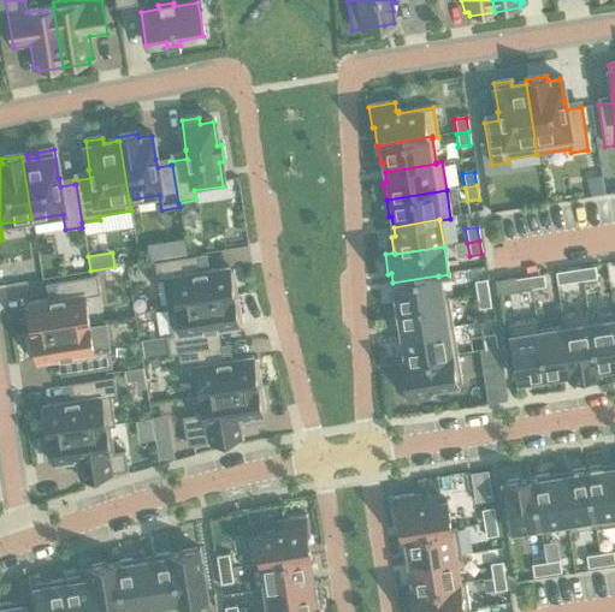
[(195,257),(154,263),(157,281),(163,280),(166,308),(177,306),(177,307),(237,297),(232,272),(229,273),(228,268),(197,273),(195,257)]
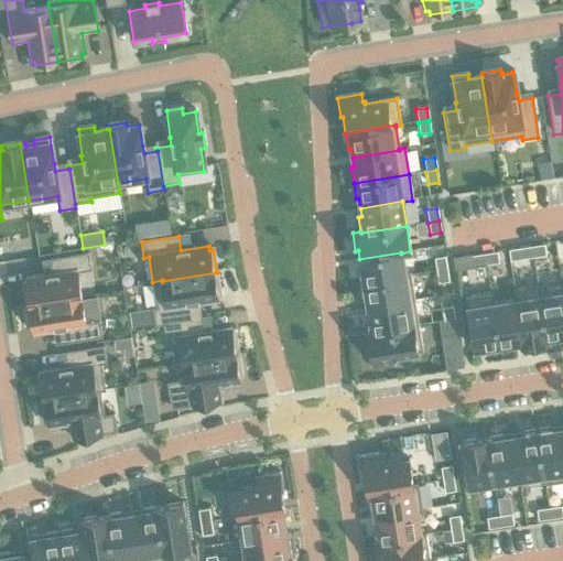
[(544,246),(531,247),(533,258),(545,257),(544,246)]
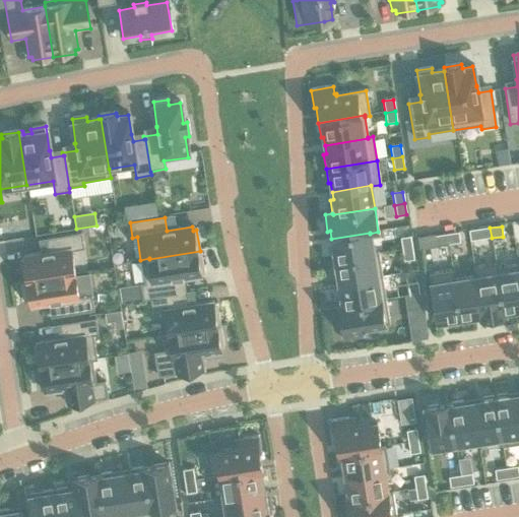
[(478,230),(468,232),(469,242),(479,240),(492,238),(490,228),(478,230)]
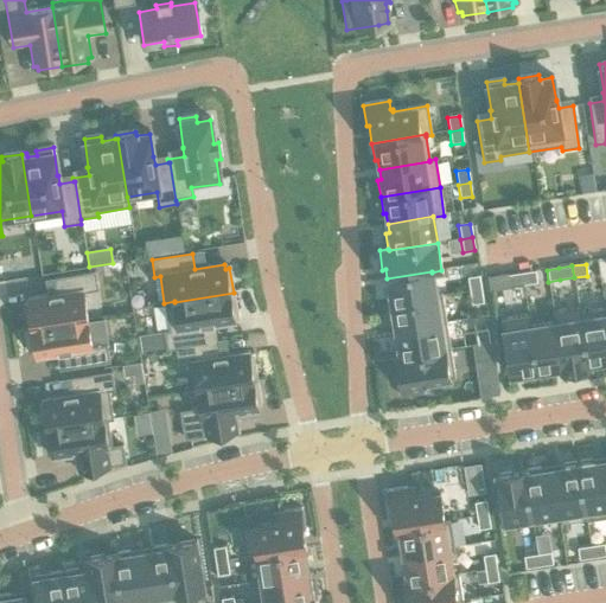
[(388,288),(386,288),(388,305),(437,297),(435,295),(432,273),(432,271),(387,278),(388,288)]
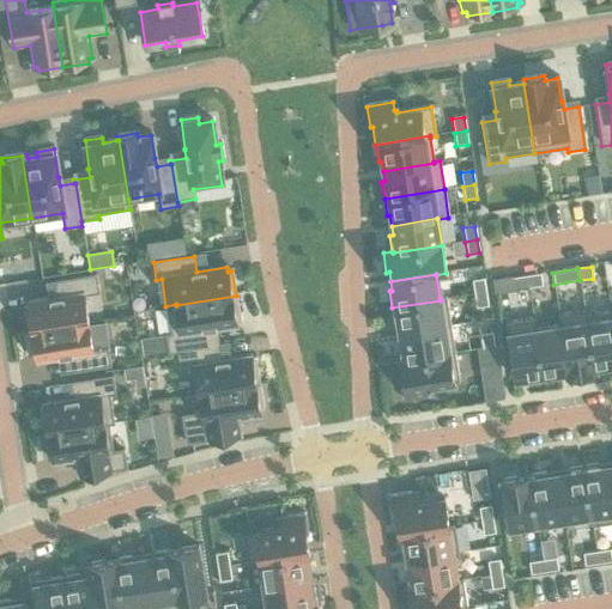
[(540,274),(526,276),(528,288),(541,286),(540,274)]
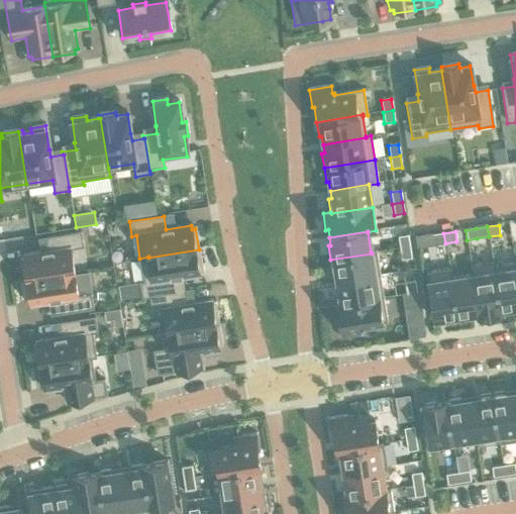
[(20,260),(23,281),(74,273),(70,249),(83,247),(81,233),(46,238),(48,251),(23,255),(23,260),(20,260)]
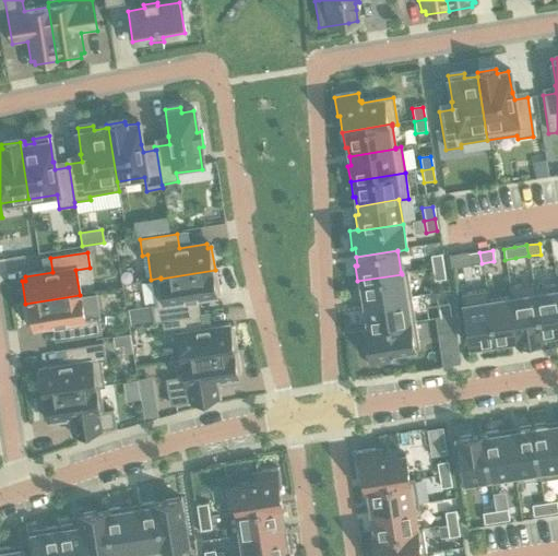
[(479,252),(467,255),(469,265),(482,263),(479,252)]
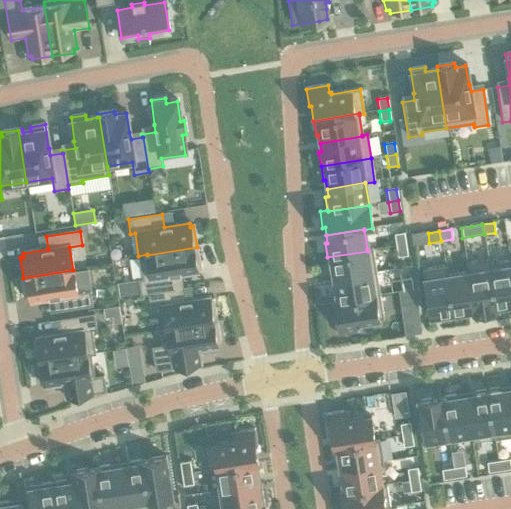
[(404,233),(394,235),(395,247),(405,245),(404,233)]
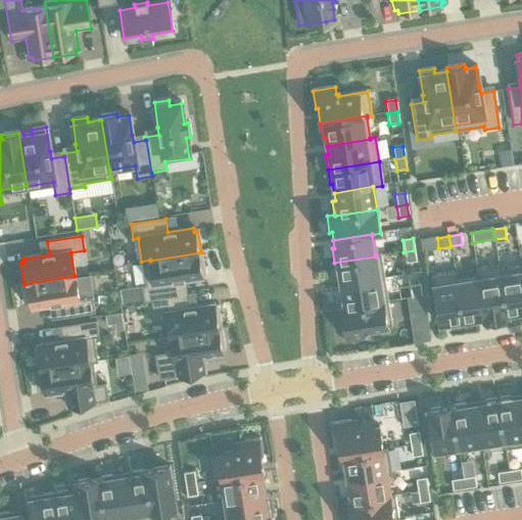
[(414,250),(404,252),(406,264),(416,262),(414,250)]
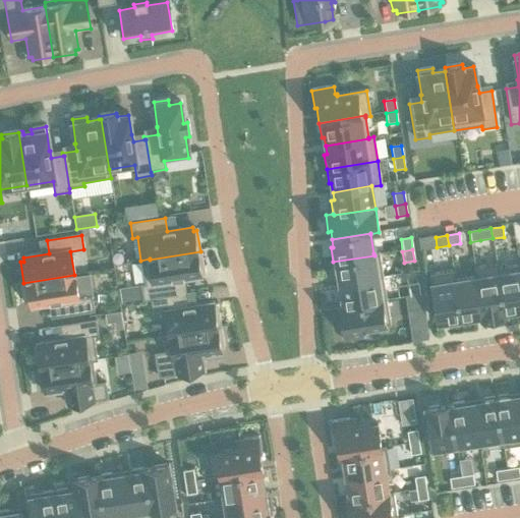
[(145,285),(140,286),(142,301),(151,300),(151,299),(177,295),(175,282),(200,278),(200,274),(204,274),(200,251),(150,260),(150,259),(140,261),(145,285)]
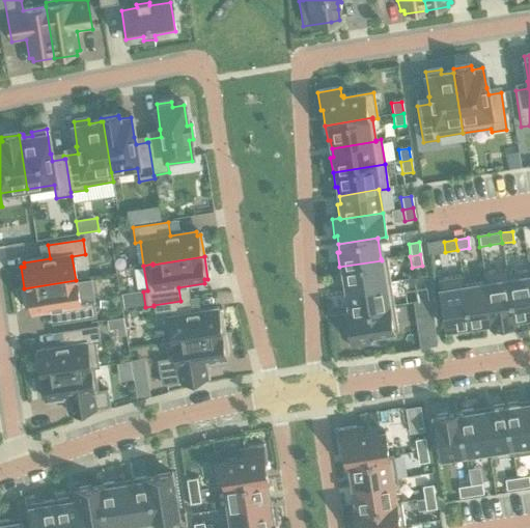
[(382,260),(339,267),(341,282),(344,281),(345,290),(390,283),(386,258),(381,258),(382,260)]
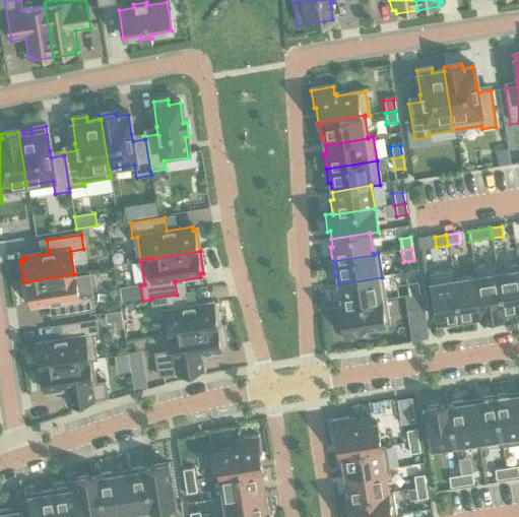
[(480,319),(504,315),(496,269),(498,269),(497,264),(472,267),(474,277),(475,277),(481,316),(479,316),(480,319)]
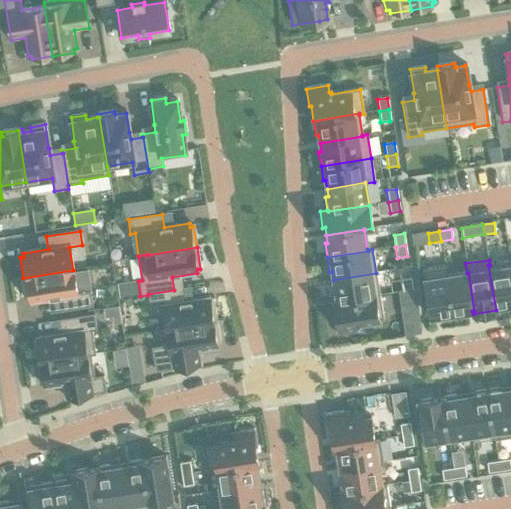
[(510,261),(490,265),(488,265),(496,310),(509,308),(508,305),(510,304),(510,269),(510,266),(510,261)]
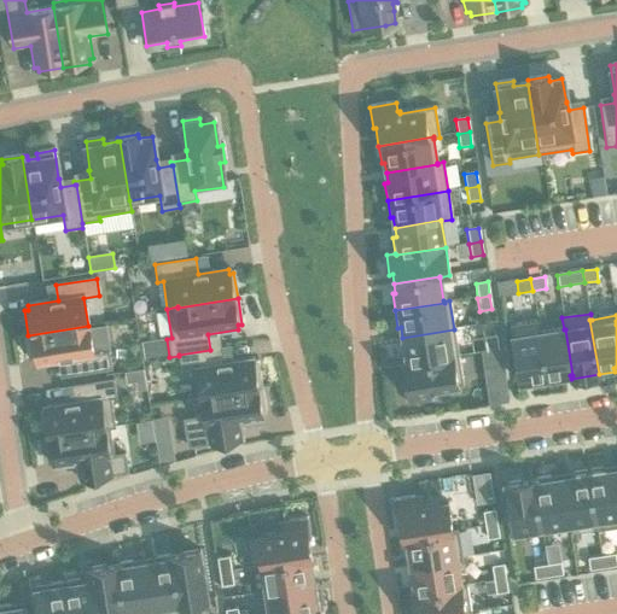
[(531,385),(547,382),(539,333),(541,333),(539,322),(510,326),(519,384),(530,381),(531,385)]
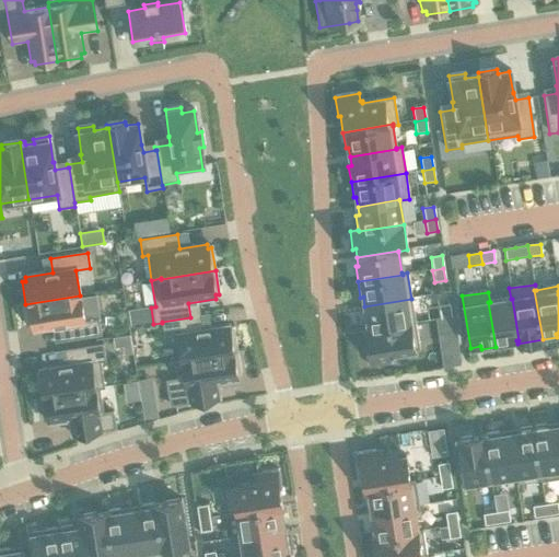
[(84,322),(80,296),(25,304),(30,328),(33,327),(34,332),(61,327),(63,341),(101,335),(99,320),(84,322)]
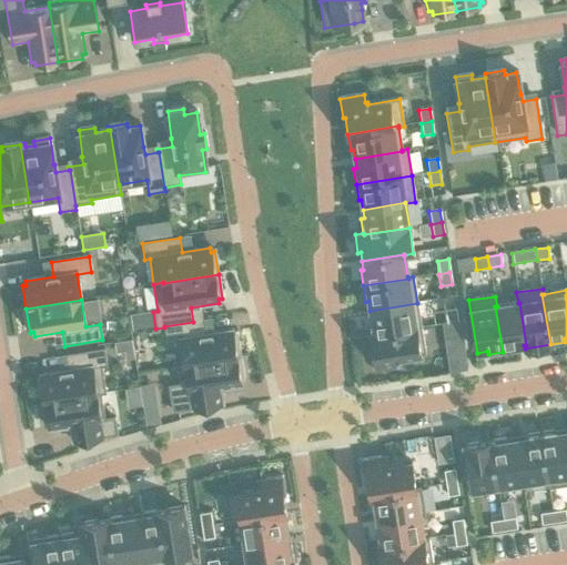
[(371,320),(368,320),(371,336),(421,329),(417,303),(370,311),(371,320)]
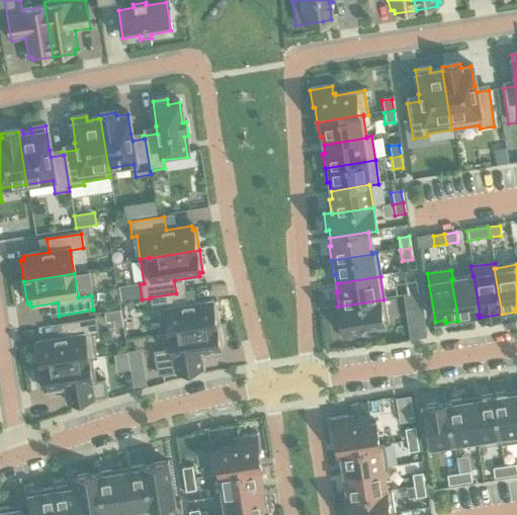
[(458,321),(471,319),(471,316),(478,315),(480,315),(474,276),(472,276),(453,279),(451,279),(458,321)]
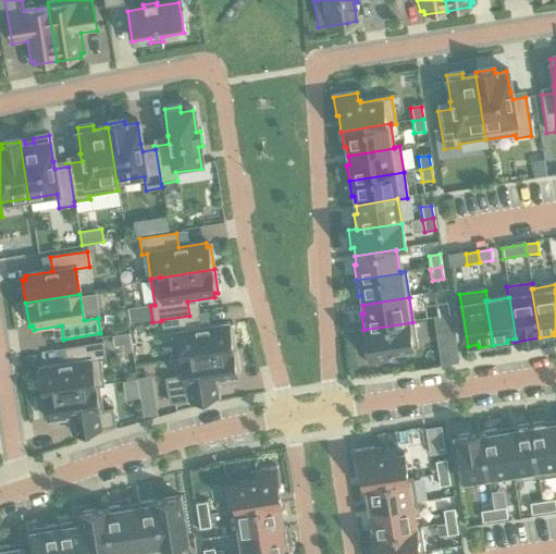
[(447,304),(436,305),(439,318),(448,316),(447,304)]
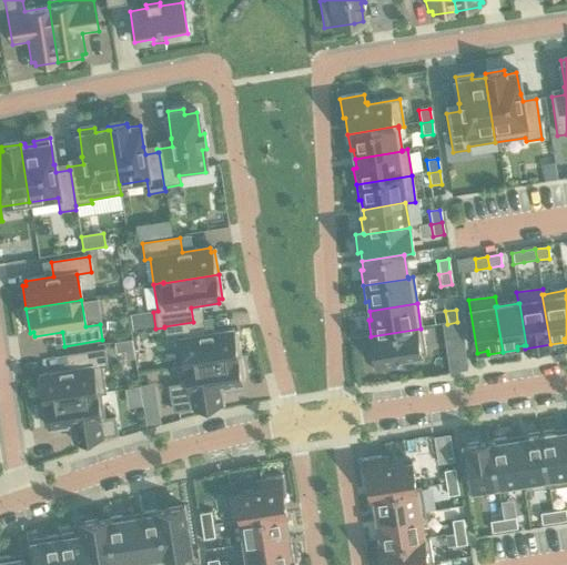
[(193,322),(164,326),(164,328),(166,343),(181,341),(184,366),(240,357),(236,334),(232,334),(232,331),(204,335),(202,321),(193,322)]
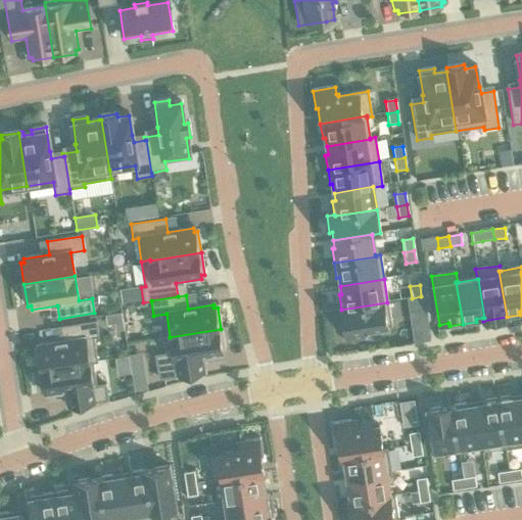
[(421,296),(412,298),(413,310),(423,309),(421,296)]
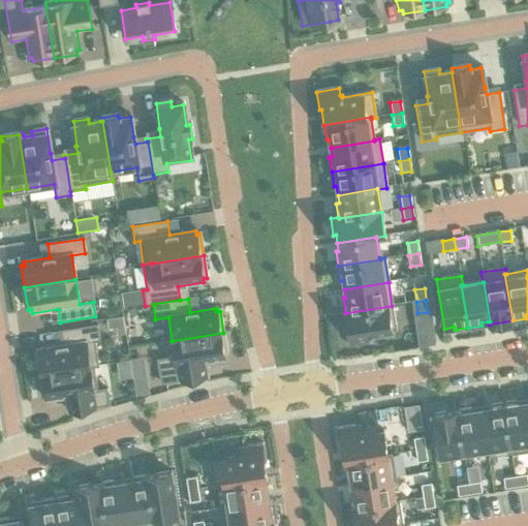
[(392,306),(345,313),(348,329),(345,329),(348,347),(371,343),(370,336),(372,335),(371,334),(396,330),(392,306)]
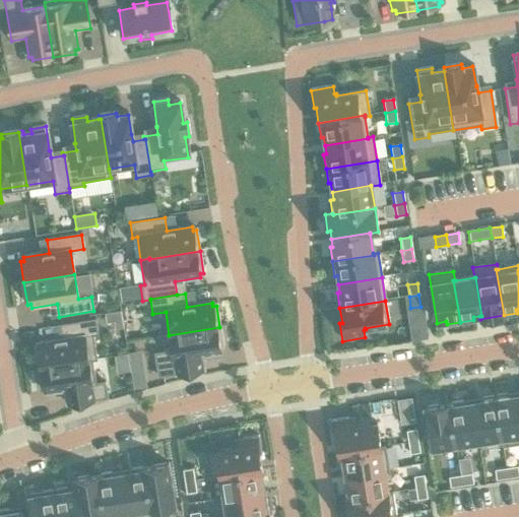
[(34,347),(38,369),(91,361),(96,361),(92,335),(98,335),(94,320),(60,326),(62,339),(37,343),(38,346),(34,347)]
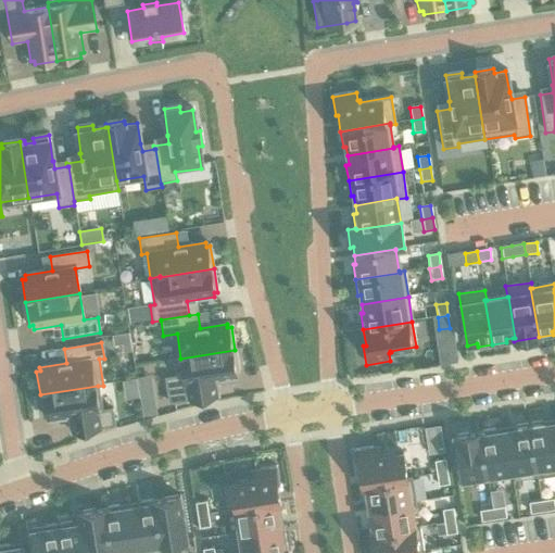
[(184,375),(164,378),(168,404),(211,397),(217,396),(215,380),(236,377),(235,374),(239,373),(235,350),(180,359),(184,375)]
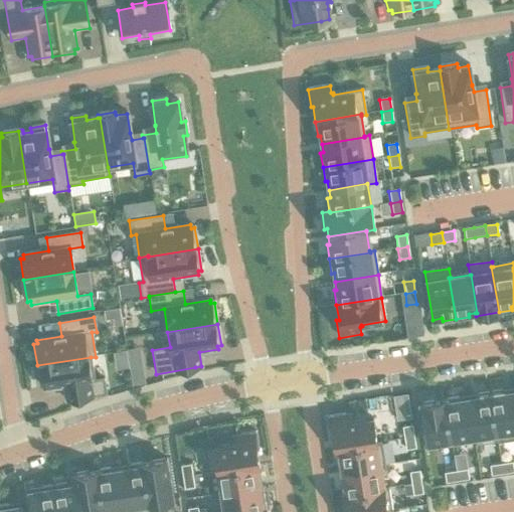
[(143,348),(129,350),(135,386),(148,384),(143,348)]
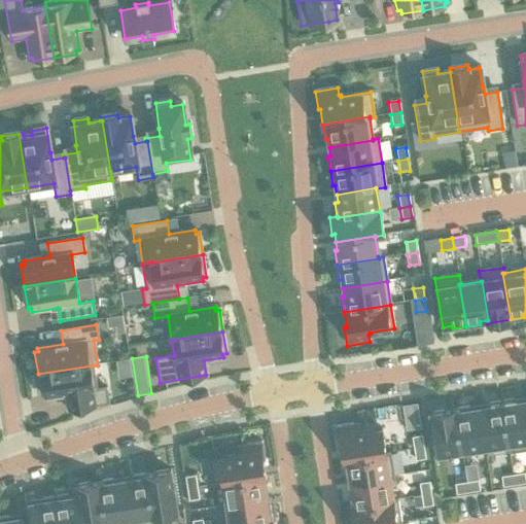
[(97,389),(93,365),(38,374),(41,395),(45,395),(45,398),(65,395),(67,410),(108,404),(106,387),(97,389)]
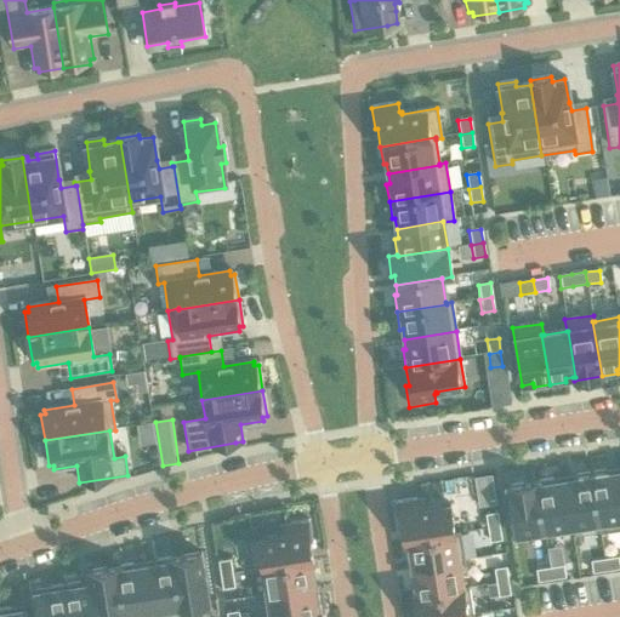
[(607,470),(591,473),(598,523),(599,535),(619,530),(619,480),(619,473),(607,474),(607,470)]
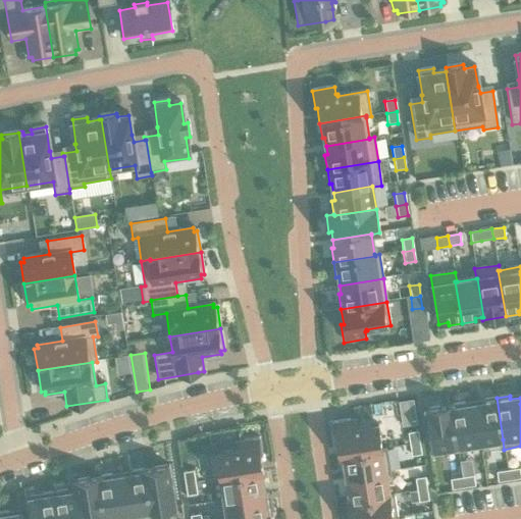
[(482,403),(474,405),(480,444),(481,453),(504,450),(503,439),(497,398),(482,401),(482,403)]
